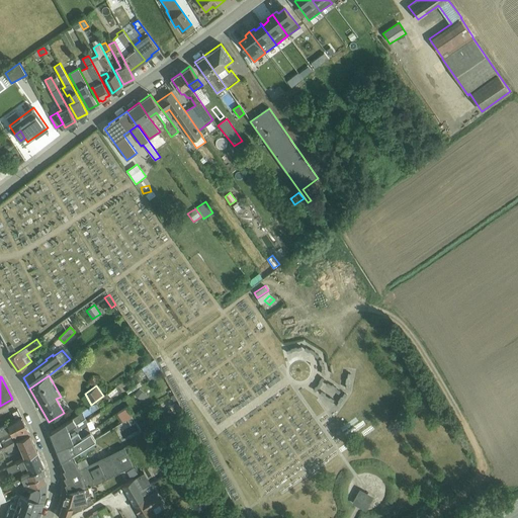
[(140,387),(135,394),(143,401),(148,396),(140,387)]
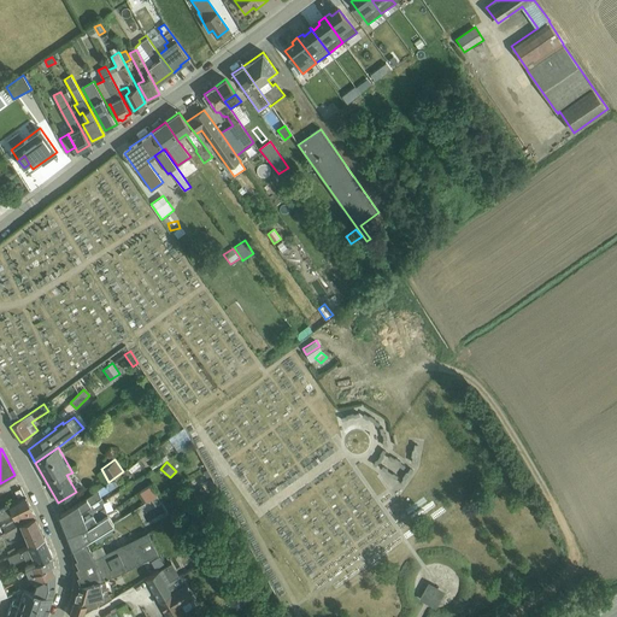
[(205,468),(188,477),(192,483),(209,474),(205,468)]
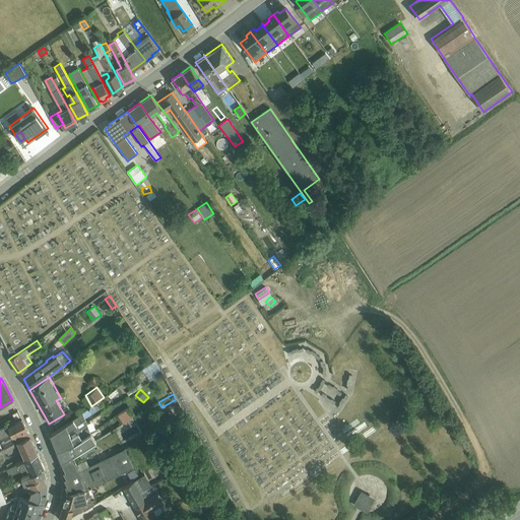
[(53,432),(51,434),(54,442),(70,435),(69,434),(87,423),(85,418),(91,414),(99,409),(100,408),(95,403),(91,406),(53,432)]
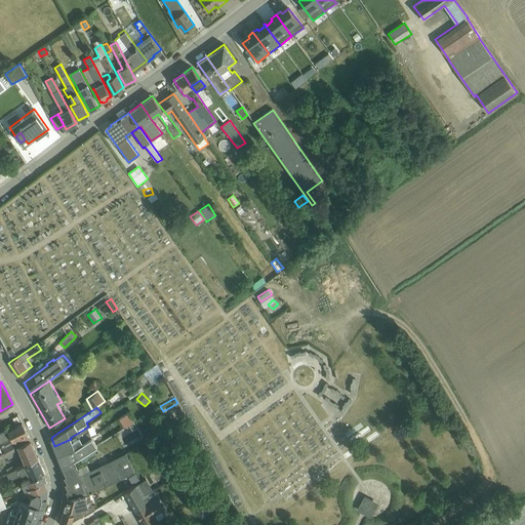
[(127,412),(119,418),(119,419),(124,427),(132,421),(133,420),(129,414),(128,413),(127,412)]
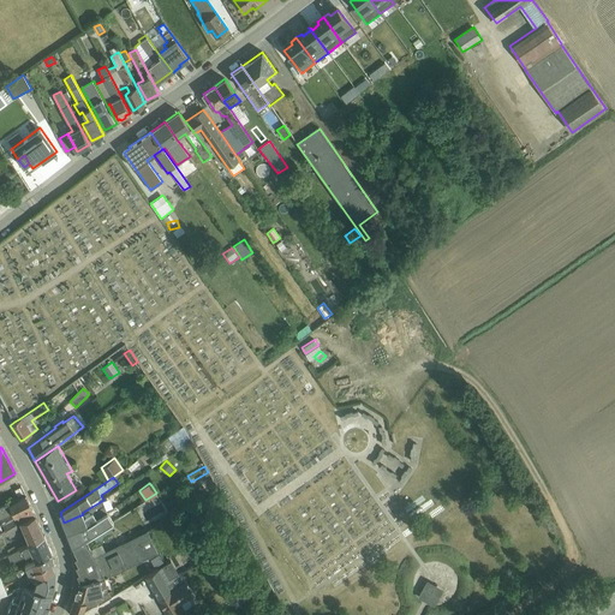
[(27,495),(0,507),(0,518),(12,511),(15,515),(31,507),(27,495)]
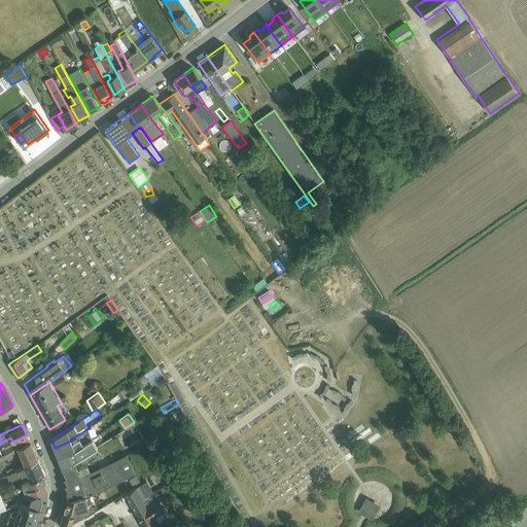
[(94,426),(89,428),(92,436),(97,434),(94,426)]
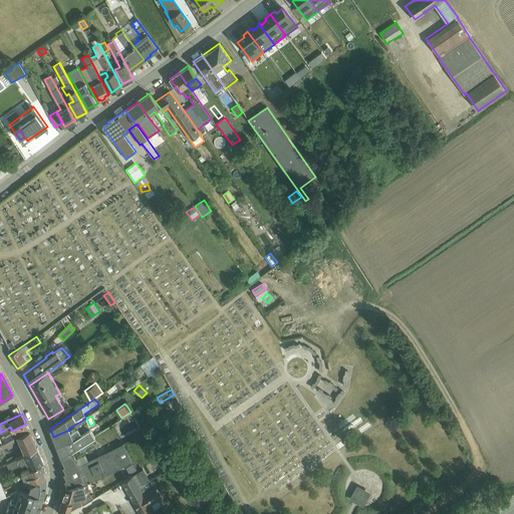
[(69,430),(53,437),(56,445),(73,439),(89,428),(89,426),(86,418),(68,429),(69,430)]
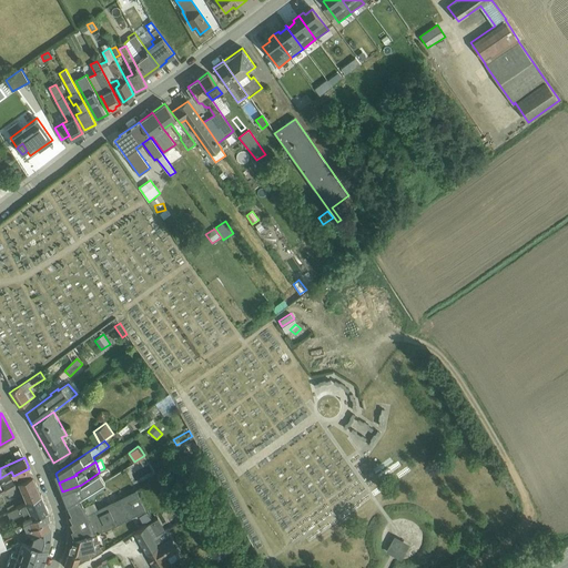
[(29,468),(13,476),(14,478),(17,477),(19,482),(32,475),(29,468)]
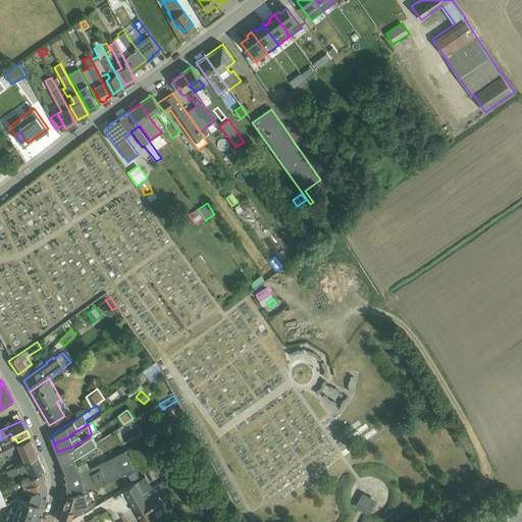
[(74,446),(57,452),(62,464),(73,457),(77,454),(95,442),(91,434),(74,446)]
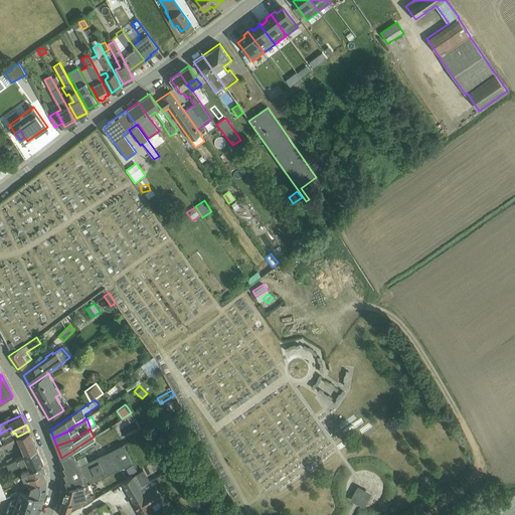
[(4,443),(0,445),(0,446),(2,450),(18,440),(24,455),(37,448),(29,431),(17,437),(4,443)]
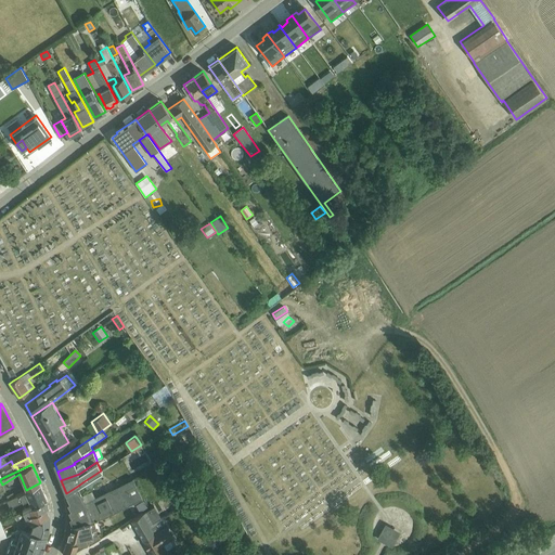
[(14,467),(2,474),(4,477),(18,470),(16,466),(14,467)]
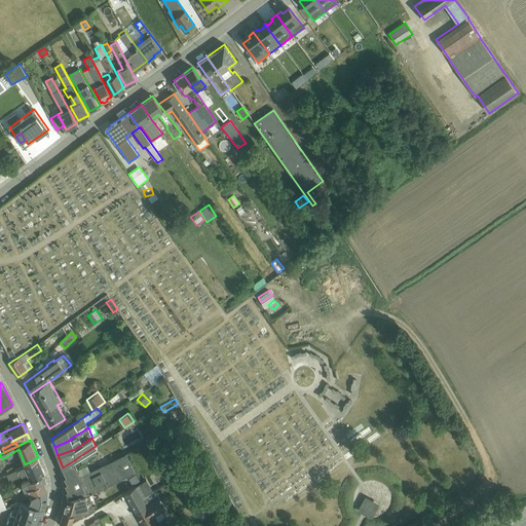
[(94,448),(78,458),(82,464),(98,454),(94,448)]
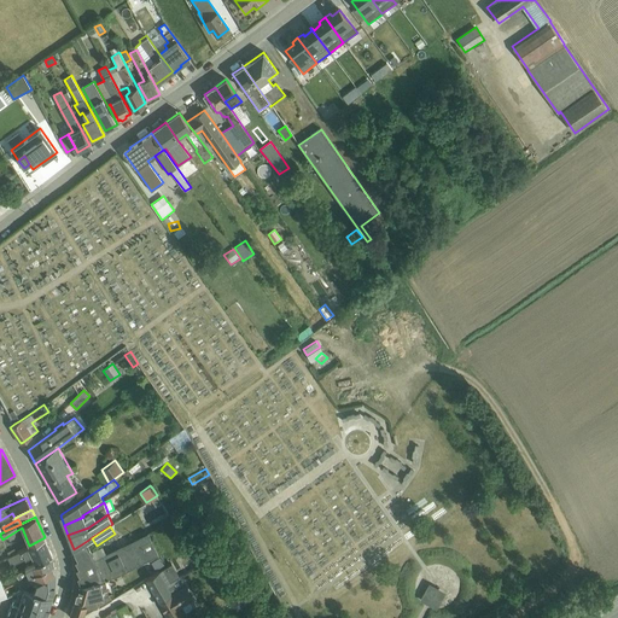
[(87,541),(74,549),(74,552),(75,554),(77,558),(75,559),(76,561),(79,566),(76,567),(80,575),(77,576),(81,583),(79,583),(80,586),(109,577),(117,575),(159,554),(149,532),(106,553),(103,546),(92,551),(87,541)]
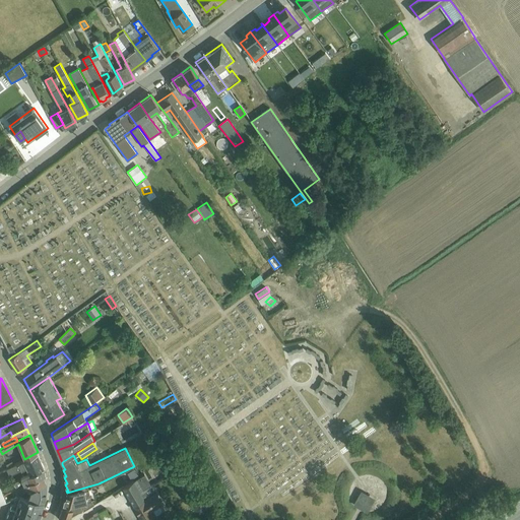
[(24,459),(6,468),(10,475),(26,467),(29,473),(44,466),(38,452),(24,459)]
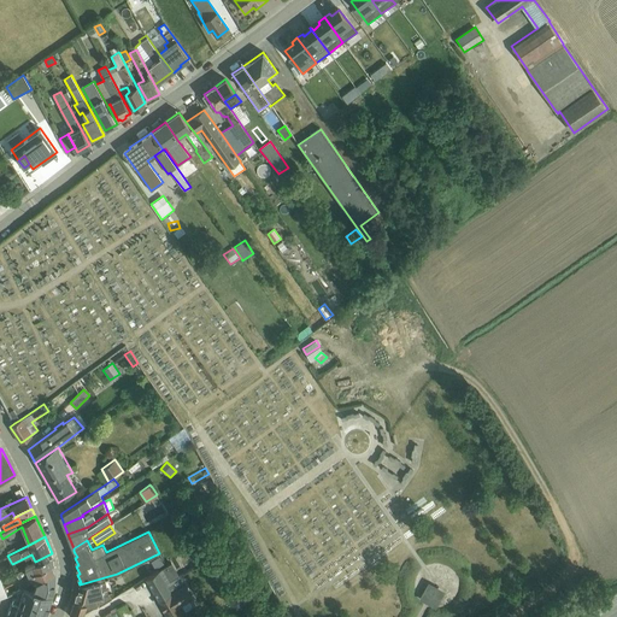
[(35,562),(12,574),(16,581),(53,562),(52,553),(35,562)]
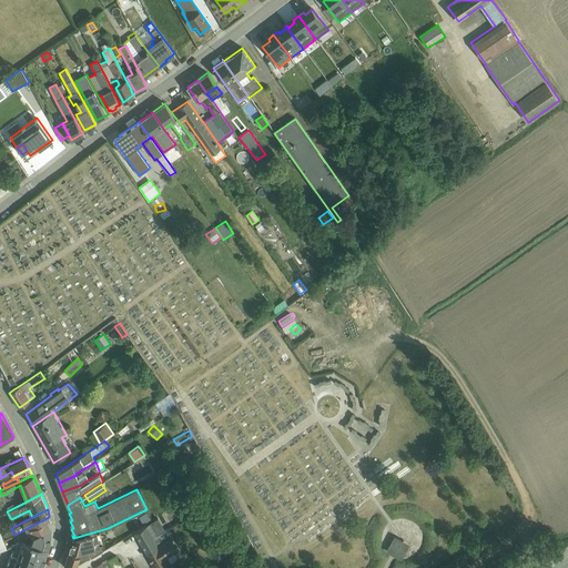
[(146,511),(139,515),(143,524),(151,519),(148,513),(146,511)]
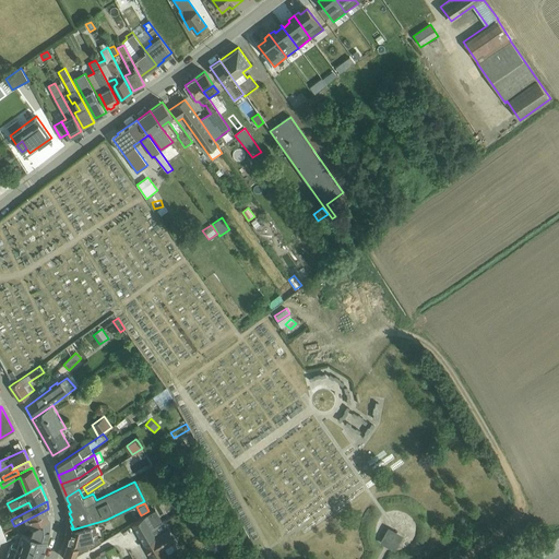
[(14,526),(12,527),(14,532),(18,531),(19,533),(49,516),(48,509),(14,526)]
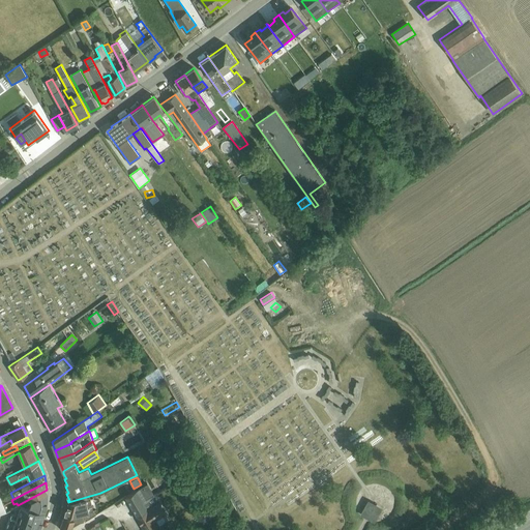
[(142,487),(125,496),(137,514),(148,507),(143,500),(153,494),(154,494),(148,482),(142,487)]
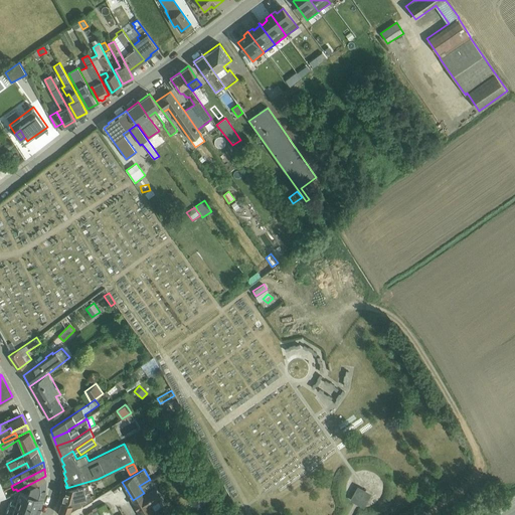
[(196,469),(188,472),(192,479),(199,475),(196,469)]
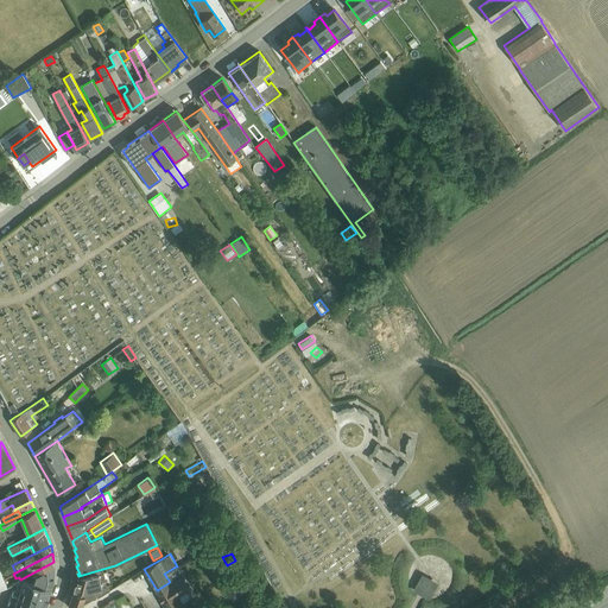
[(6,556),(0,558),(0,562),(2,568),(11,564),(6,556)]
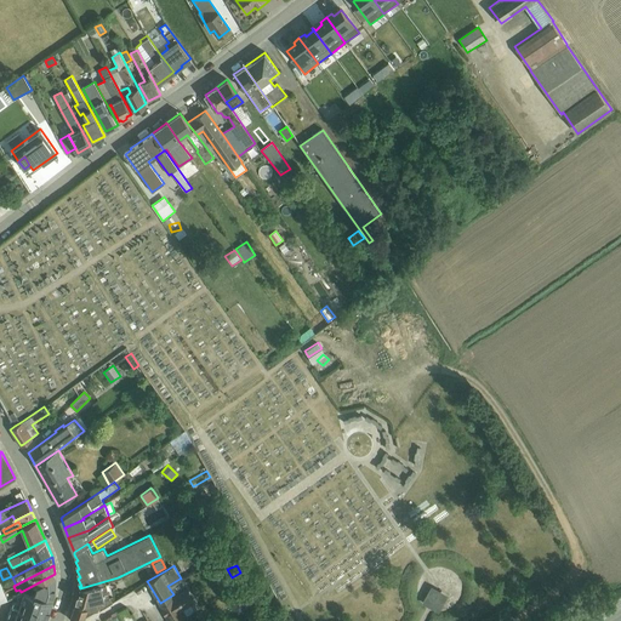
[(13,600),(6,620),(44,620),(51,600),(53,594),(55,591),(55,574),(21,592),(17,593),(18,598),(13,600)]
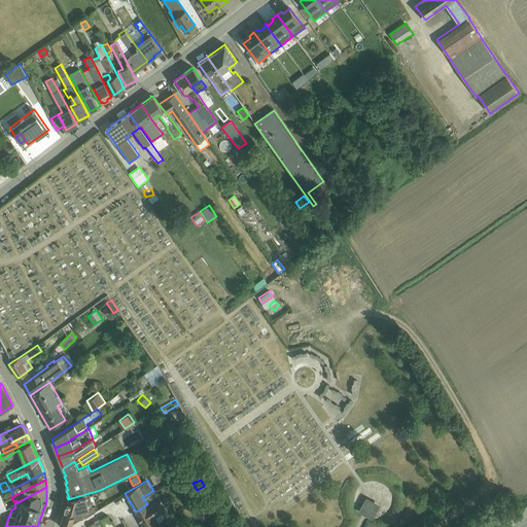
[(147,504),(136,512),(144,526),(149,526),(159,522),(154,516),(165,511),(166,510),(159,497),(156,498),(152,491),(142,497),(147,504)]
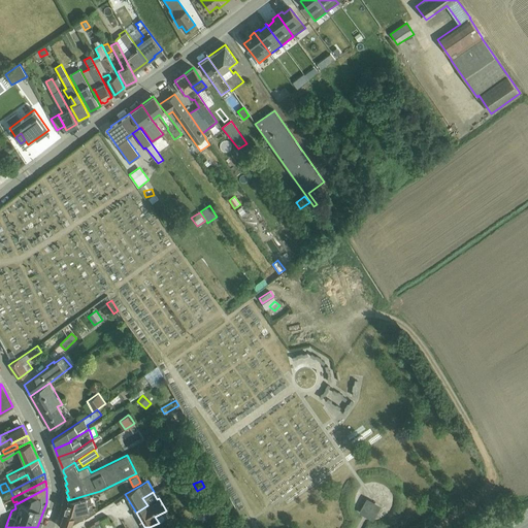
[(68,500),(64,513),(65,513),(92,506),(96,505),(93,493),(68,500)]
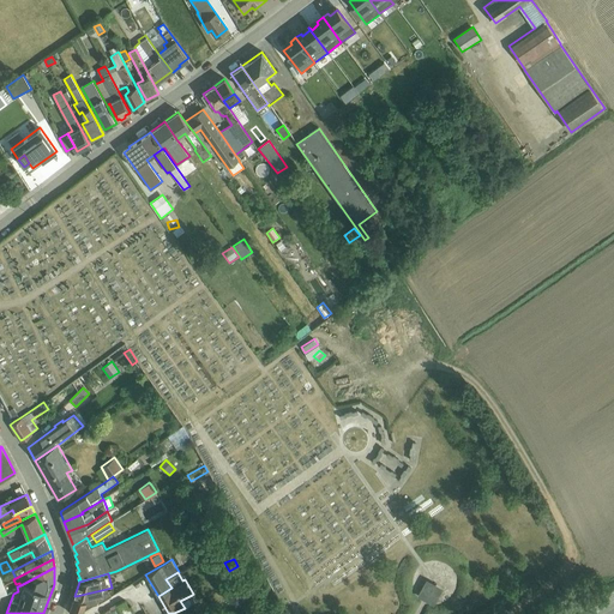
[(443,588),(426,578),(417,595),(434,605),(443,588)]
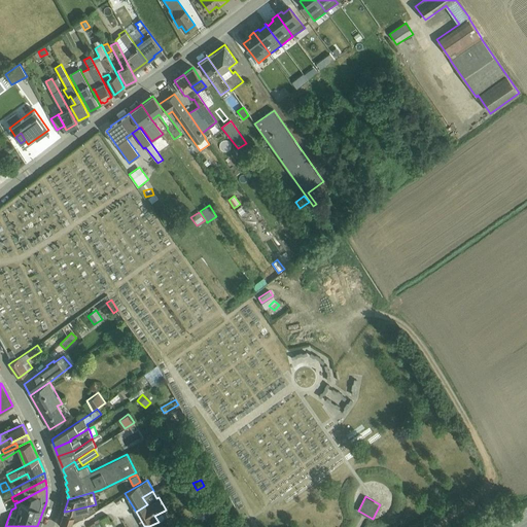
[(63,516),(60,525),(64,526),(68,526),(71,526),(74,518),(83,516),(84,518),(96,511),(92,505),(65,512),(64,512),(63,516)]
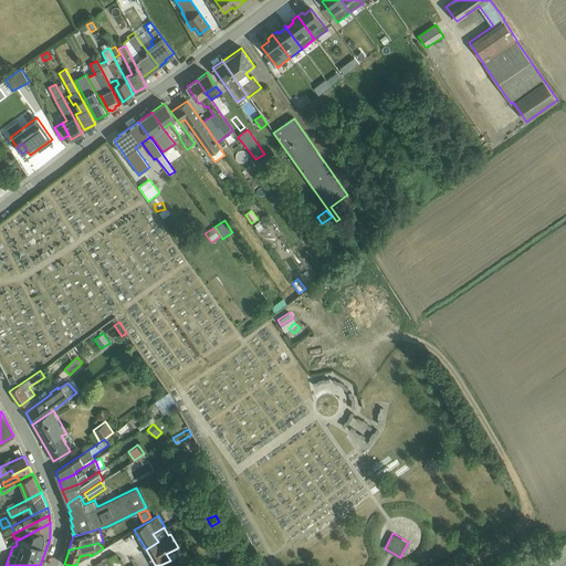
[(177,548),(166,554),(170,561),(180,555),(177,548)]
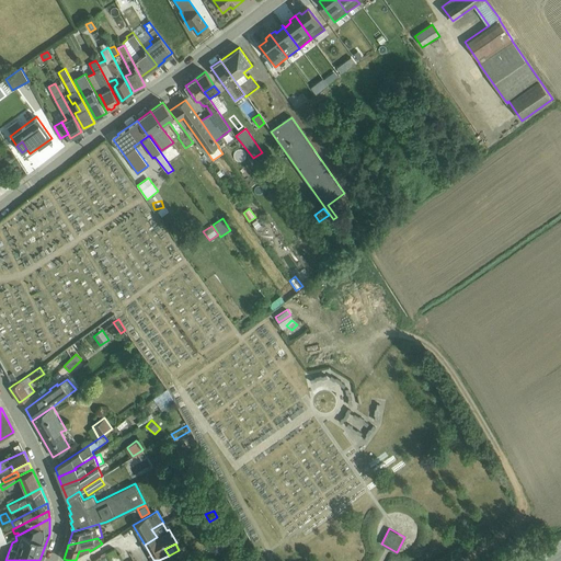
[(114,548),(106,552),(111,560),(123,560),(119,553),(117,554),(114,548)]
